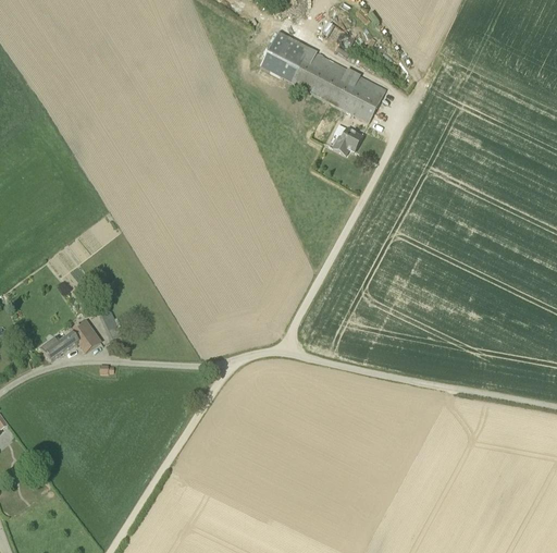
[(369,122),(386,88),(308,47),(309,47),(279,31),(260,65),(369,122)]
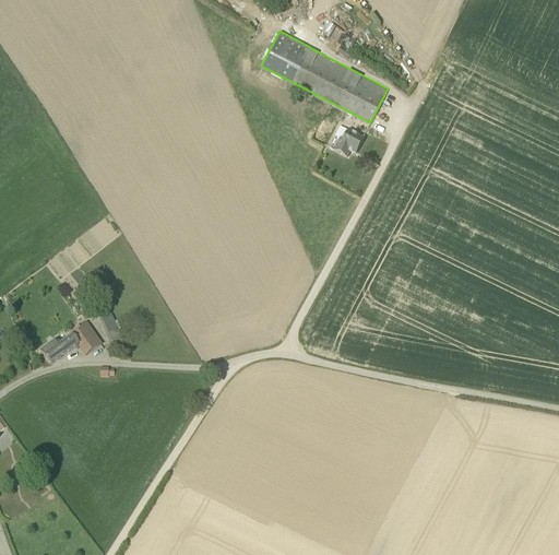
[(364,136),(348,128),(347,127),(342,137),(339,136),(333,148),(347,154),(349,149),(355,151),(363,136),(364,136)]
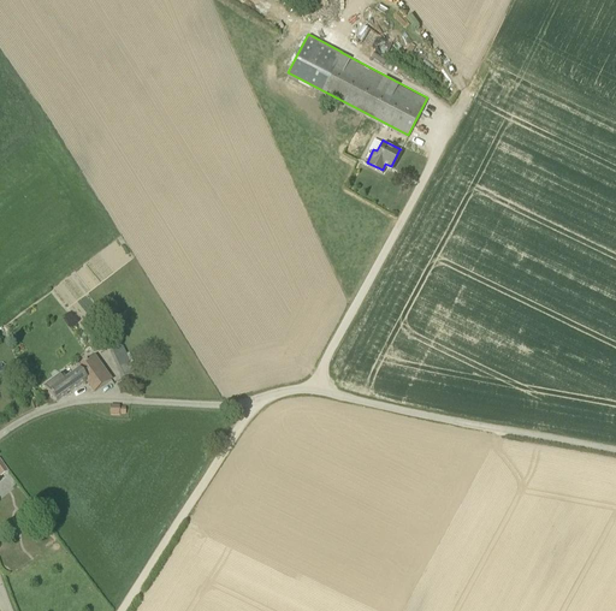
[(134,360),(125,340),(122,342),(120,340),(113,344),(114,346),(112,348),(124,374),(135,368),(131,361),(134,360)]
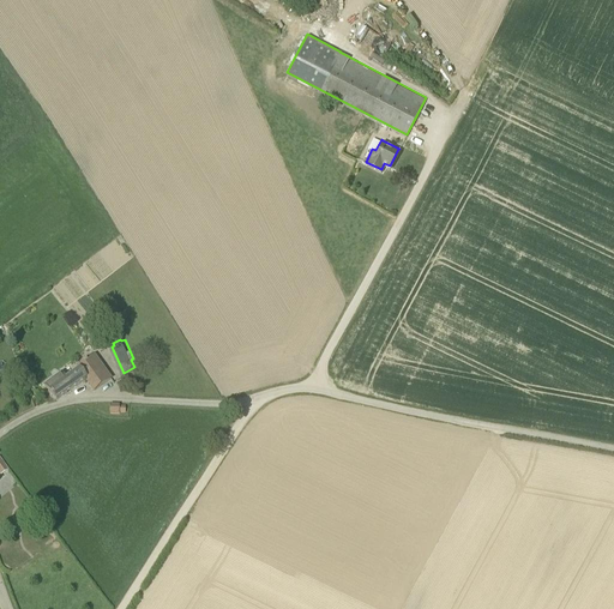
[(94,387),(110,375),(94,351),(77,362),(78,365),(64,375),(60,371),(47,380),(49,385),(48,385),(56,397),(85,375),(94,387)]
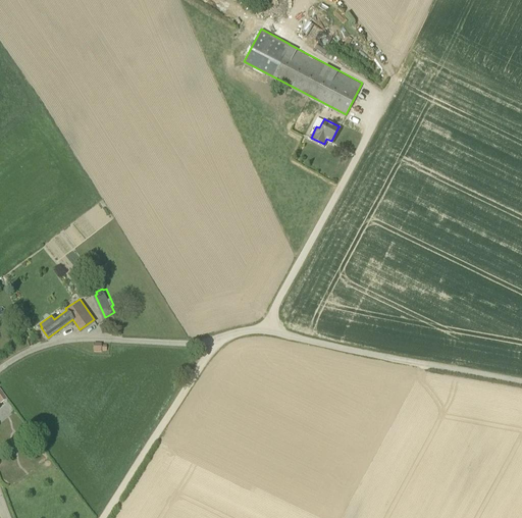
[(37,436),(32,429),(29,432),(28,432),(33,439),(37,436)]
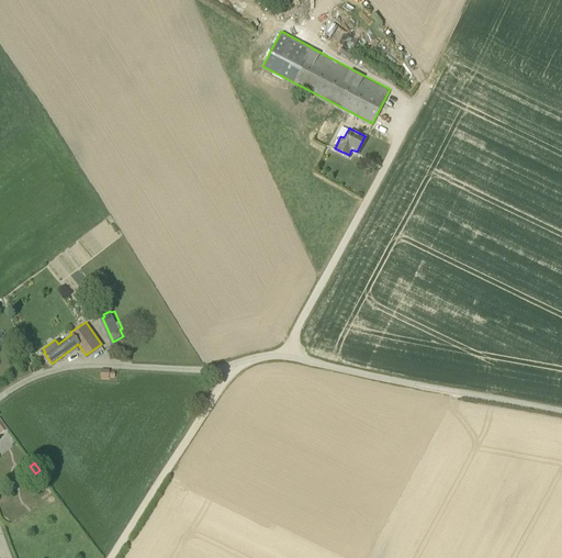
All buildings are outlined.
